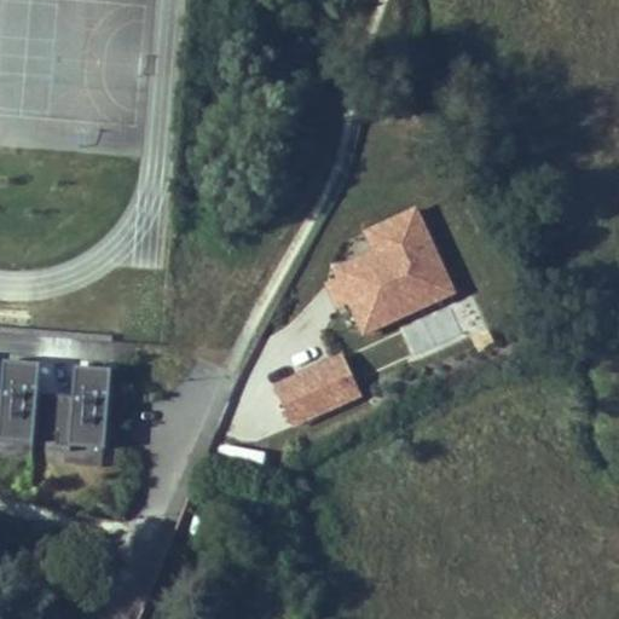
[(457,294),(417,208),(364,233),(372,253),(335,270),(339,278),(328,282),(341,308),(351,304),(365,336),(457,294)]
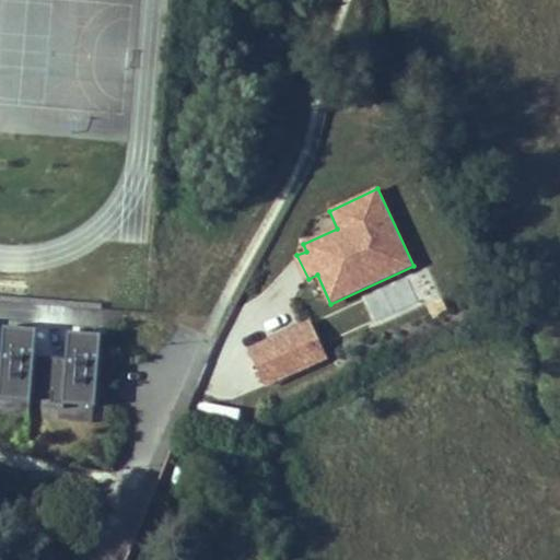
[(328,352),(315,321),(256,348),(270,378),(328,352)]
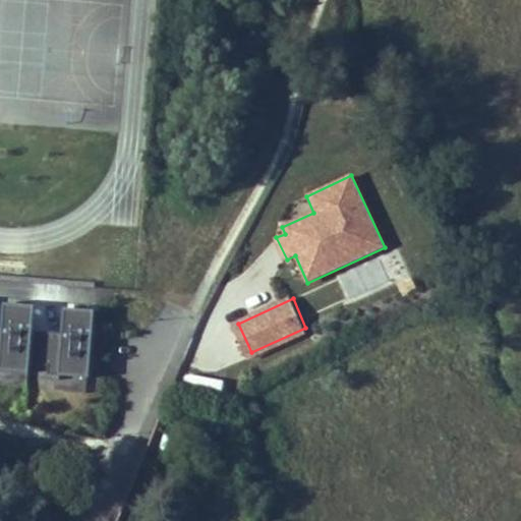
[(9,329),(11,304),(2,303),(0,329),(9,329)]
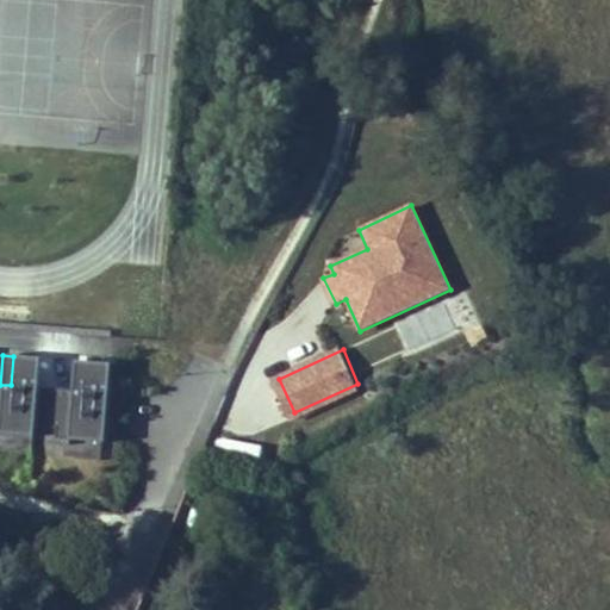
[(104,442),(110,363),(85,361),(82,391),(70,390),(37,387),(39,358),(13,356),(11,385),(0,384),(0,434),(33,437),(33,427),(55,429),(55,439),(104,442)]
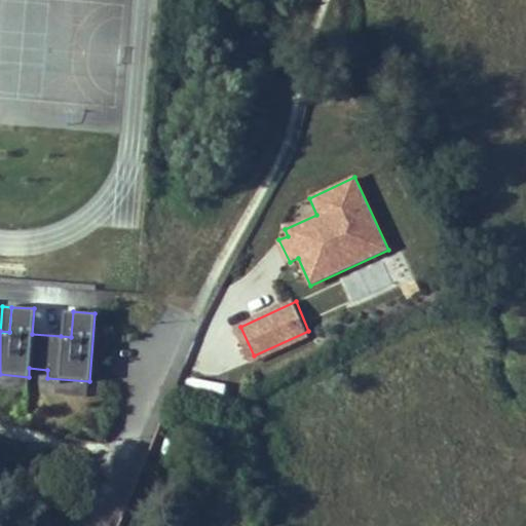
[(71,337),(73,311),(64,311),(61,336),(71,337)]
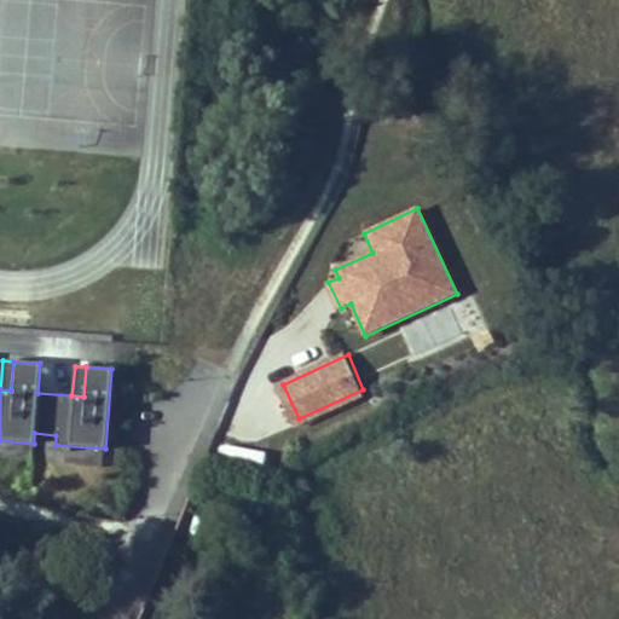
[(224,445),(220,461),(262,469),(266,452),(224,445)]
